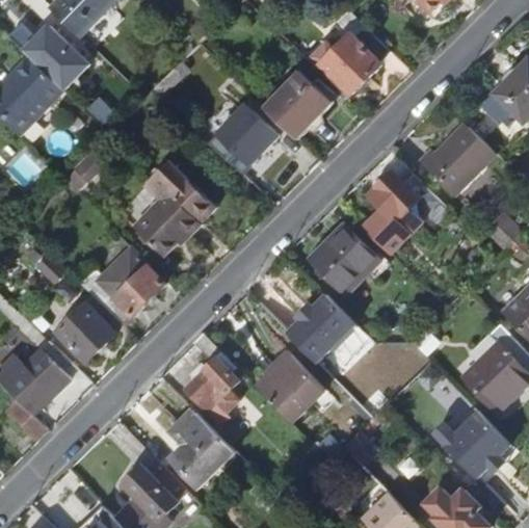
[(52,6),(80,35),(91,25),(65,0),(59,0),(52,6)]
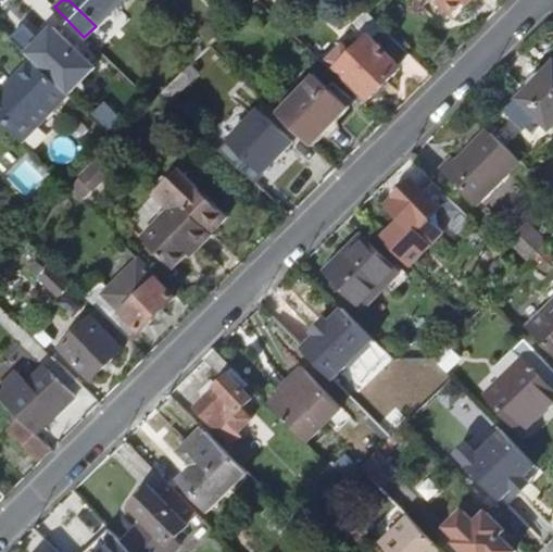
[(68,0),(96,26),(123,0),(68,0)]
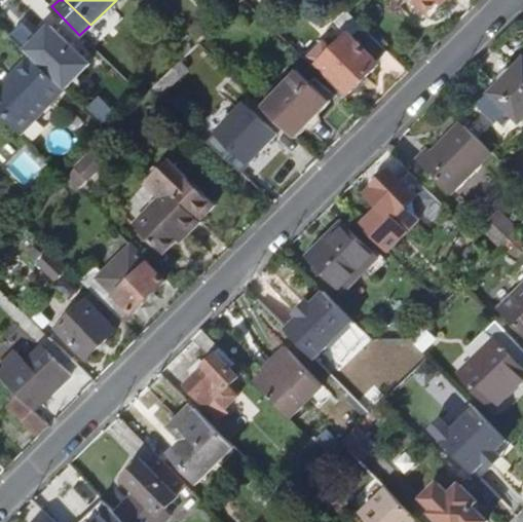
[(417,0),(427,10),(437,0),(417,0)]
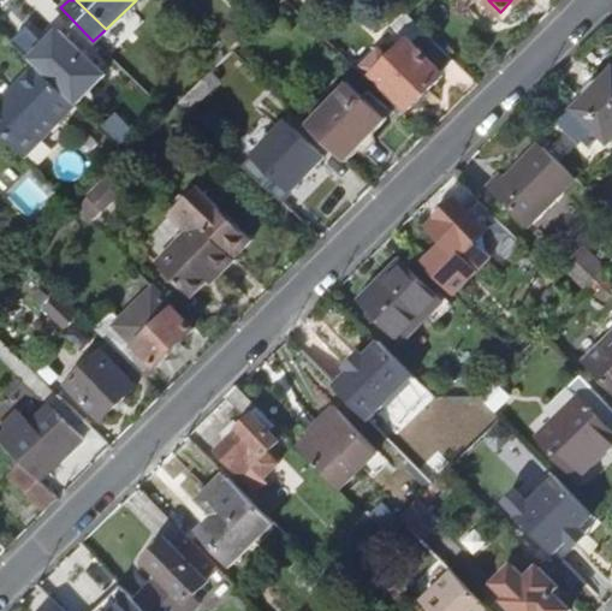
[(398,48),(374,71),(409,106),(443,72),(440,71),(453,57),(405,11),(393,24),(403,34),(393,43),(398,48)]
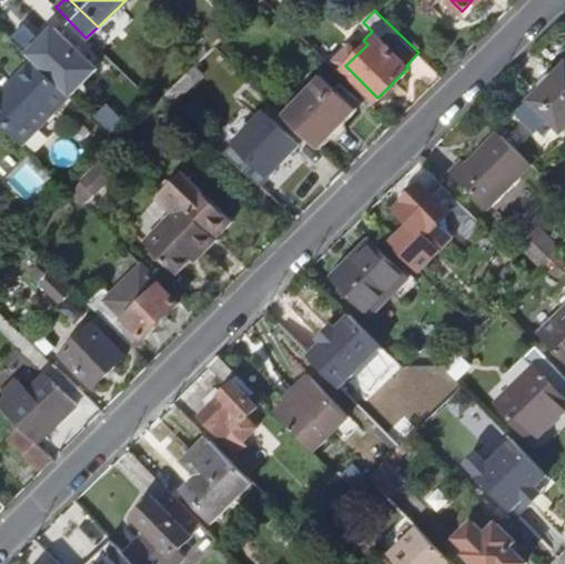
[(31,58),(64,90),(92,62),(48,20),(36,33),(20,18),(6,33),(31,58)]
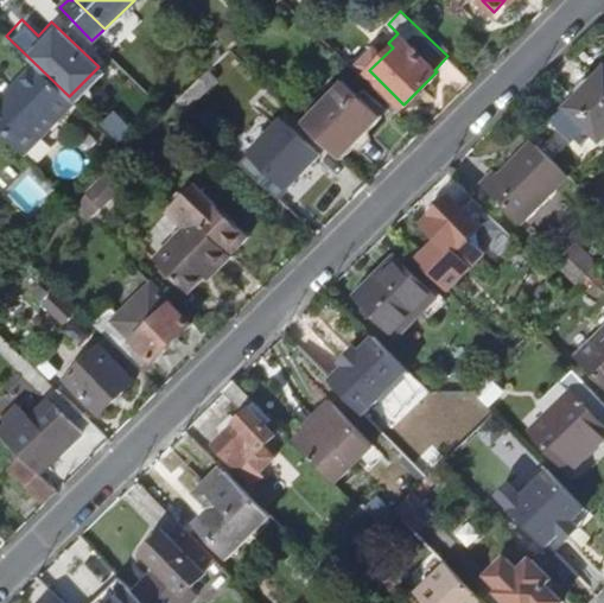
[(0,132),(20,152),(71,99),(69,96),(33,62),(14,82),(16,83),(2,97),(1,95),(0,96),(0,132)]
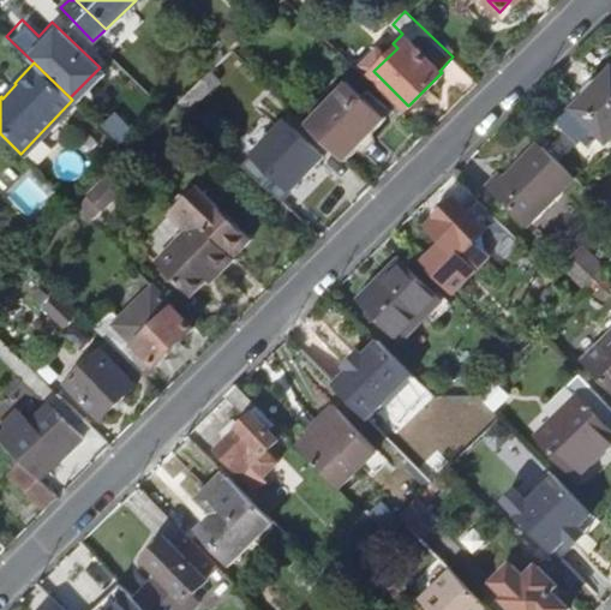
[(610,64),(610,65),(570,105),(606,141),(610,135),(610,64)]
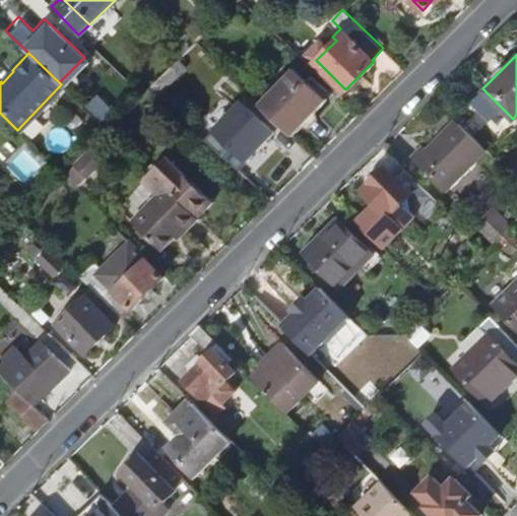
[(176,56),(149,82),(157,90),(184,63),(176,56)]
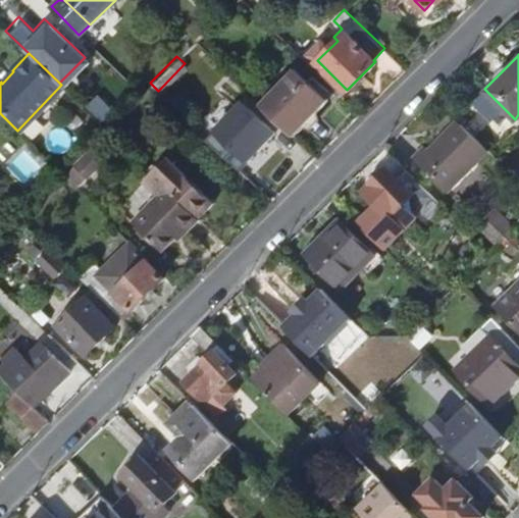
[(297,68),(261,103),(293,134),(328,99),(297,68)]
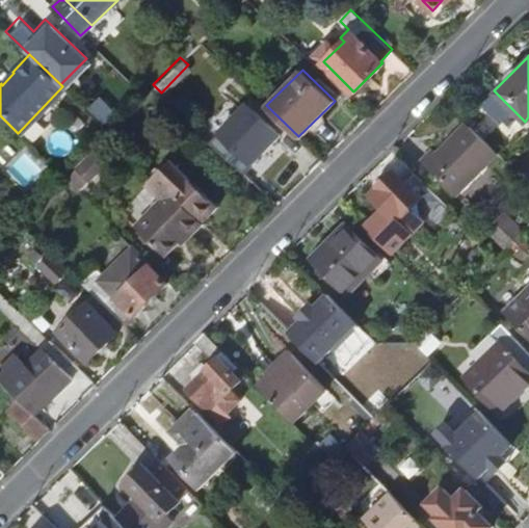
[(211,140),(241,169),(278,133),(248,103),(211,140)]
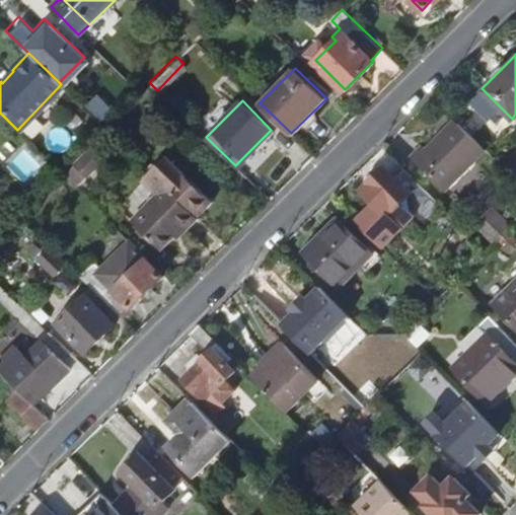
[(408,156),(444,193),(485,152),(453,122),(423,150),(419,145),(408,156)]
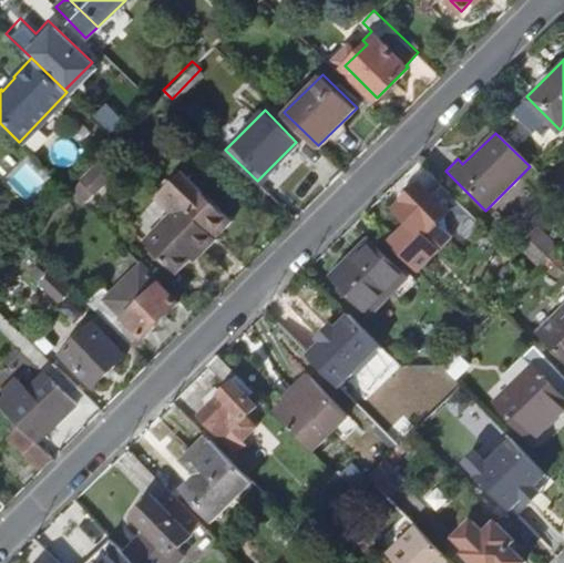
[(94,161),(70,185),(83,198),(108,174),(94,161)]
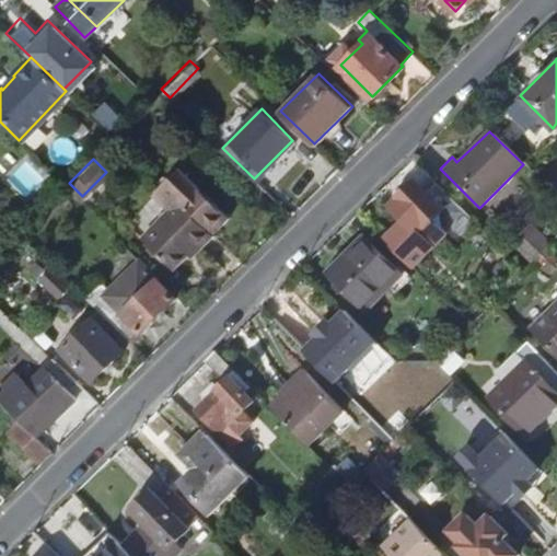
[(232,218),(181,169),(164,186),(180,201),(215,235),(232,218)]
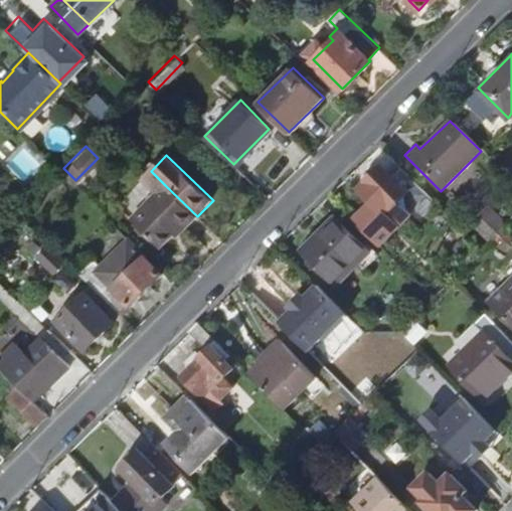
[(371,203),(353,220),(376,244),(407,214),(396,203),(406,192),(381,168),(358,190),(371,203)]
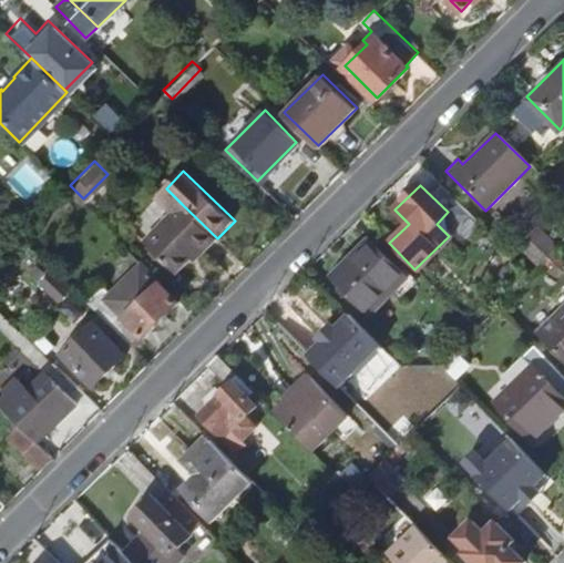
[(159,197),(174,213),(146,242),(178,273),(203,249),(206,253),(219,239),(217,238),(182,204),(166,188),(159,197)]
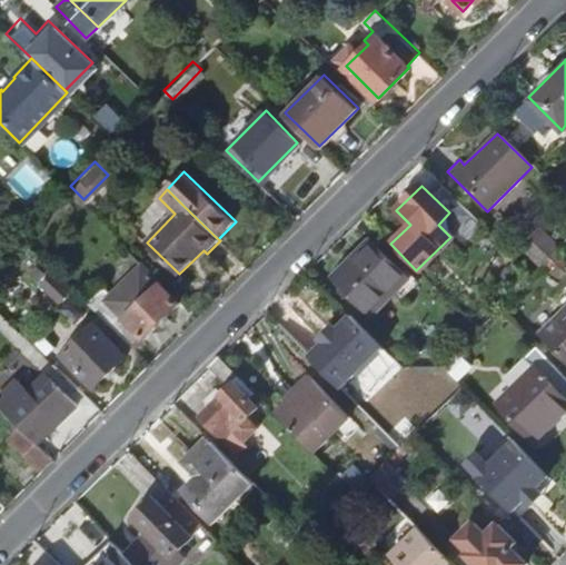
[(331,277),(337,283),(369,315),(405,278),(368,240),(350,258),(357,264),(353,268),(345,261),(331,277)]
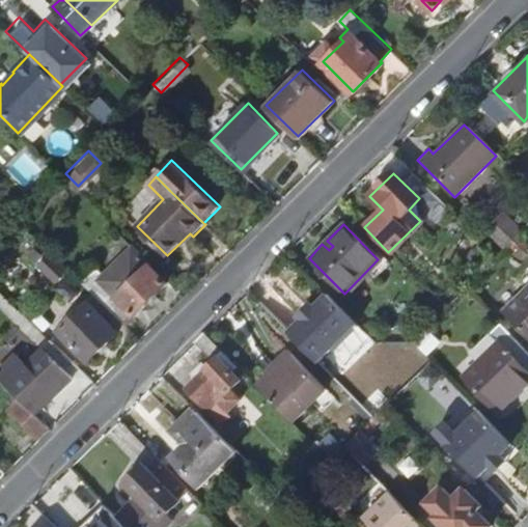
[(527,254),(527,249),(518,239),(509,247),(523,260),(527,254)]
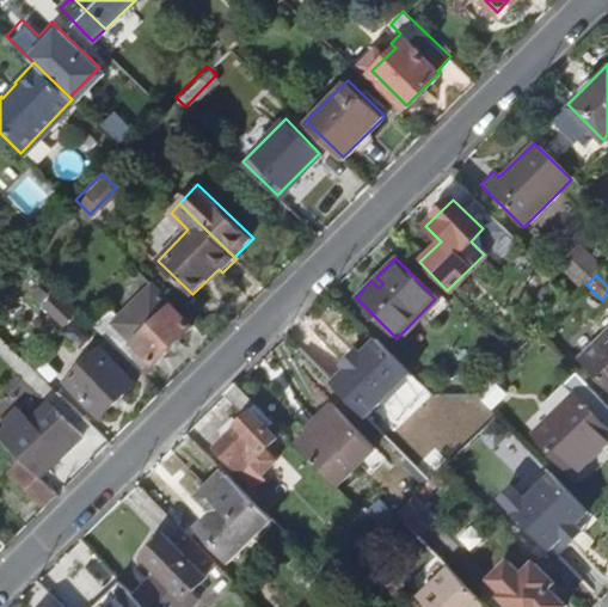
[(88,322),(140,372),(153,359),(154,361),(191,324),(170,304),(172,301),(152,281),(118,313),(108,302),(88,322)]
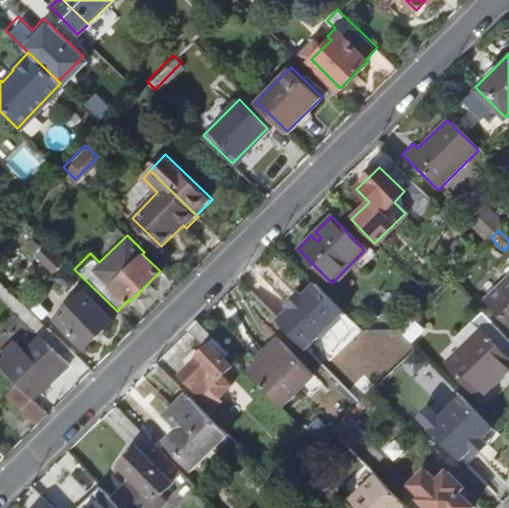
[(62,263),(47,248),(38,257),(53,272),(62,263)]
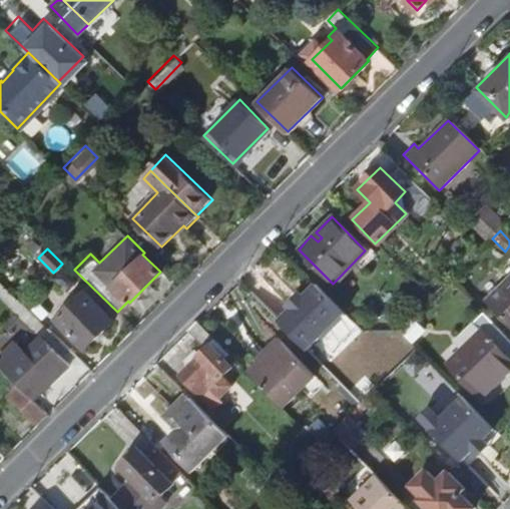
[(509,275),(487,300),(509,322),(509,275)]
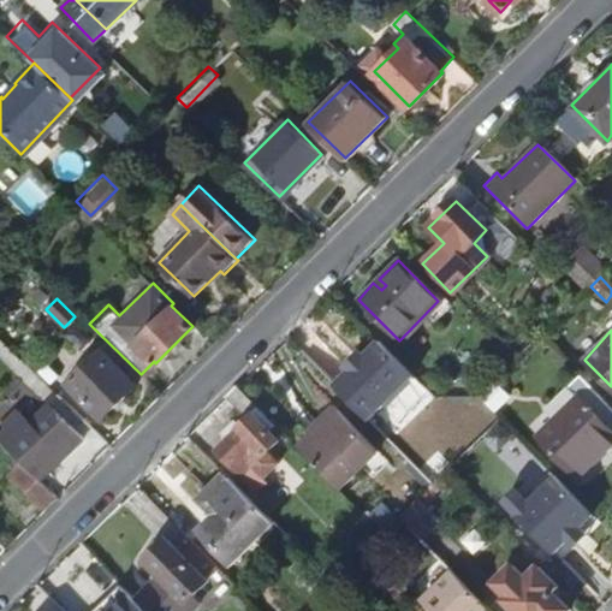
[(348,369),(333,385),(367,419),(413,373),(379,339),(363,355),(348,369)]
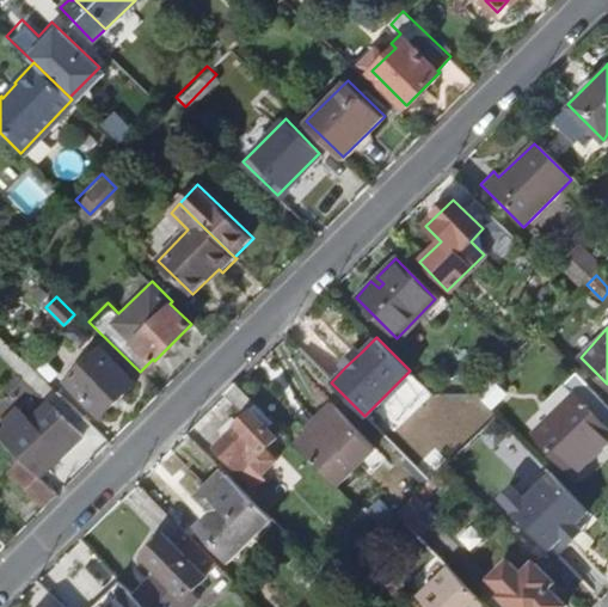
[(57,391),(86,420),(94,410),(100,416),(135,381),(99,349),(84,365),(73,375),(57,391)]
